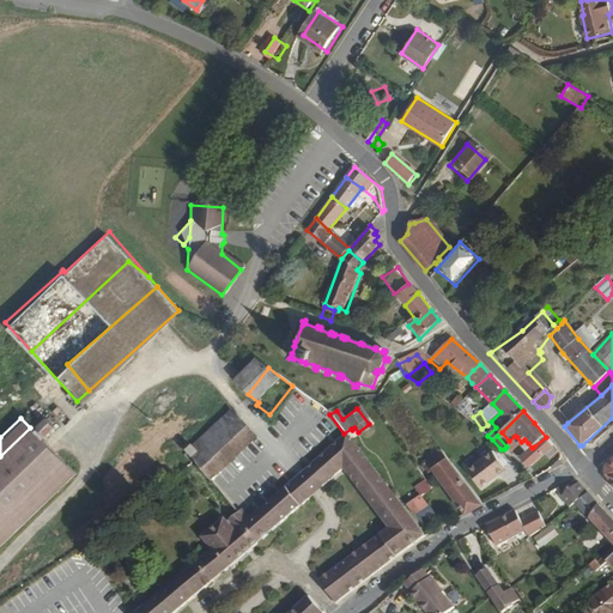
[(199,457),(192,463),(204,478),(214,492),(262,448),(237,422),(199,457)]
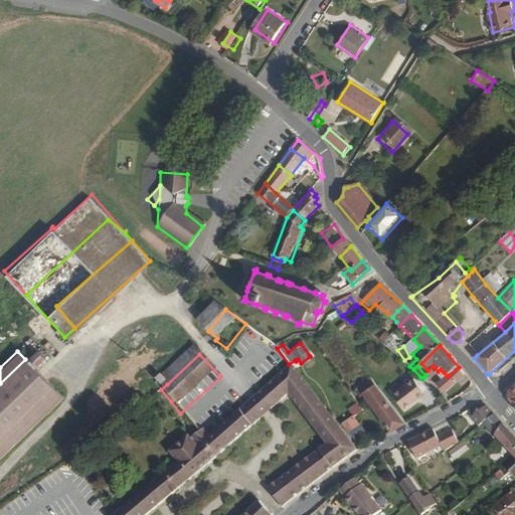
[(25,359),(0,383),(0,442),(54,389),(52,388),(25,359)]
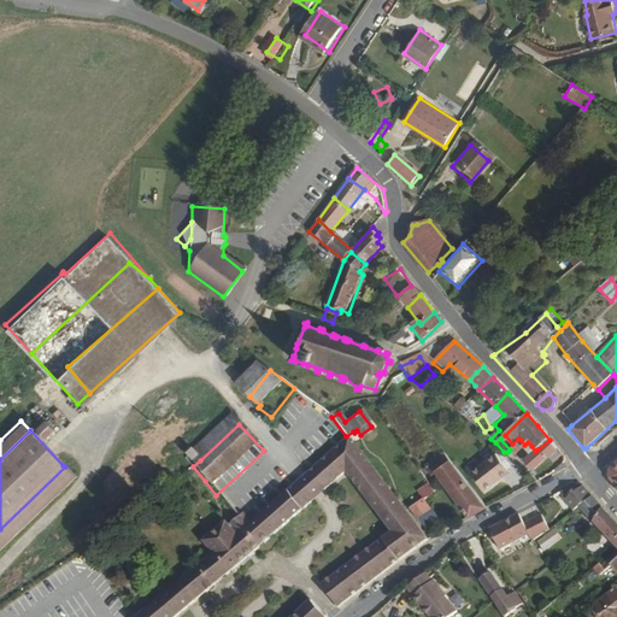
[(347,438),(306,474),(321,492),(344,472),(388,532),(318,586),(334,606),(425,540),(347,438)]
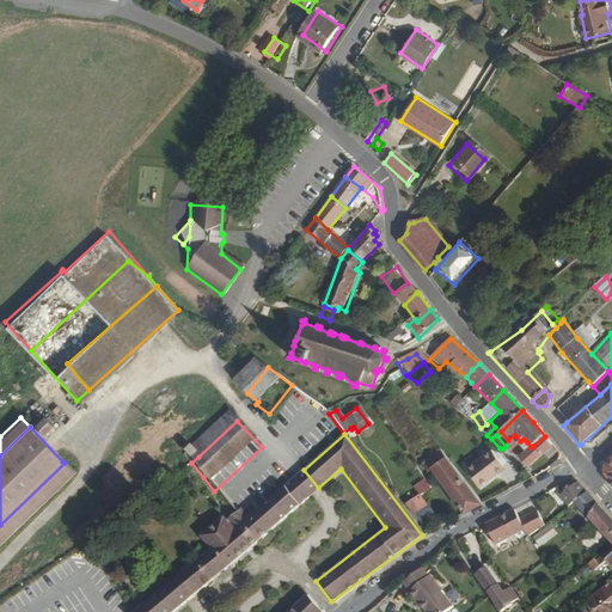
[(503,448),(509,457),(527,442),(524,439),(520,441),(516,436),(506,446),(503,448)]
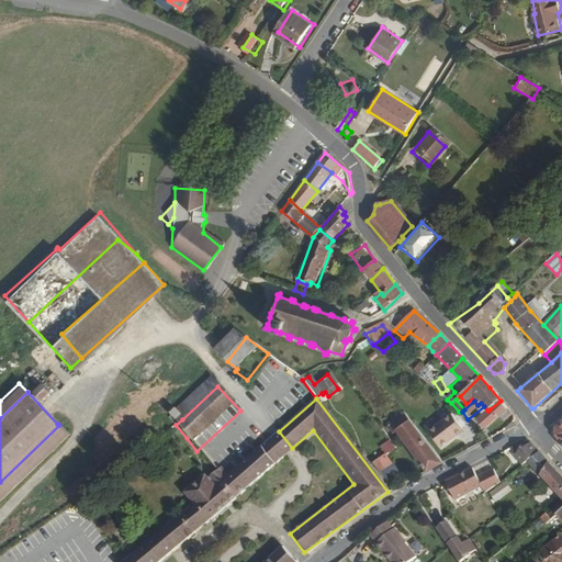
[(497,419),(490,409),(487,411),(476,420),(483,430),(497,419)]
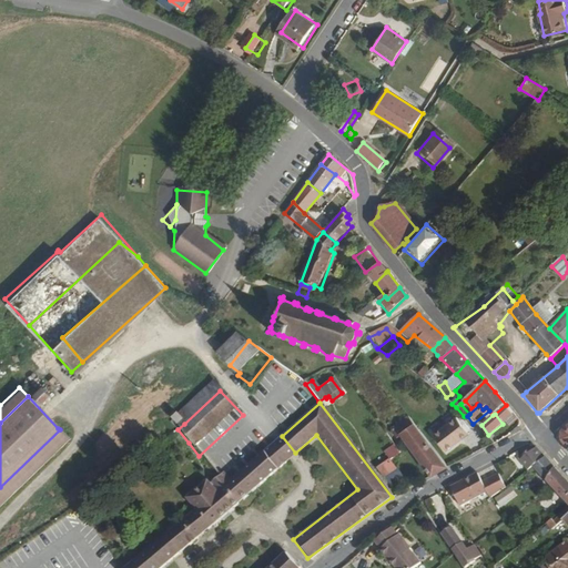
[(172,423),(178,429),(184,424),(178,417),(172,423)]
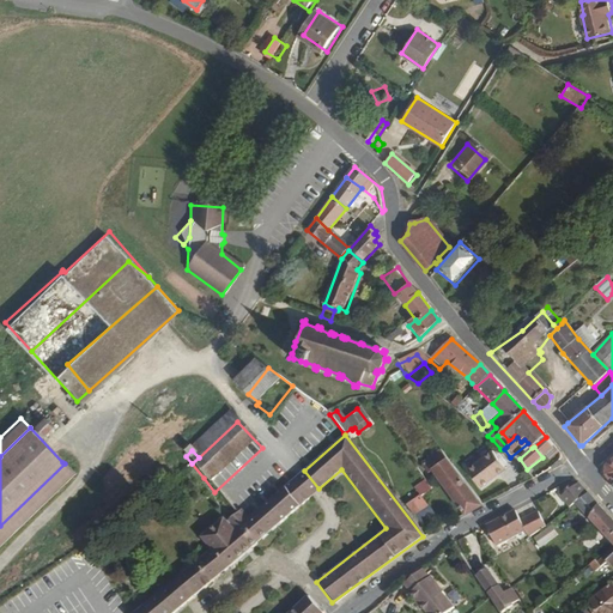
[(444,461),(437,450),(418,466),(425,474),(430,472),(444,461)]
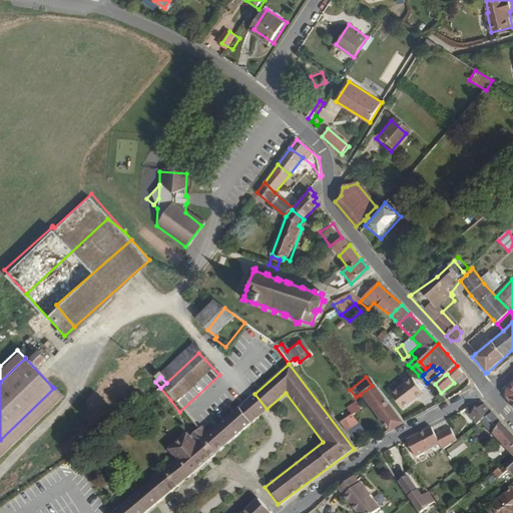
[(410,378),(389,394),(400,409),(421,393),(410,378)]
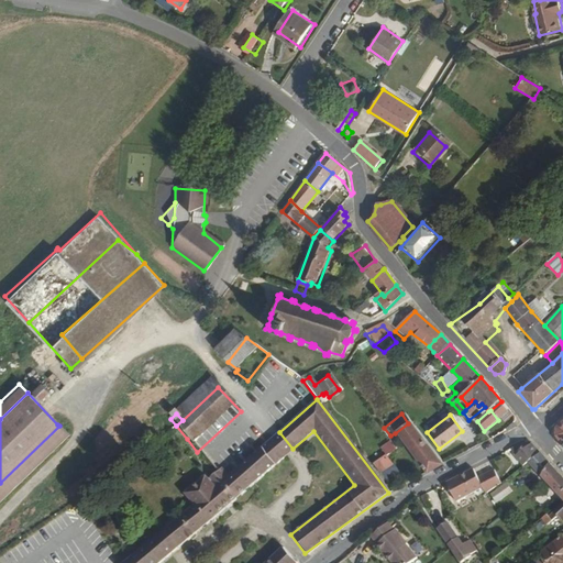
[(408,423),(395,433),(408,450),(421,440),(416,432),(408,423)]
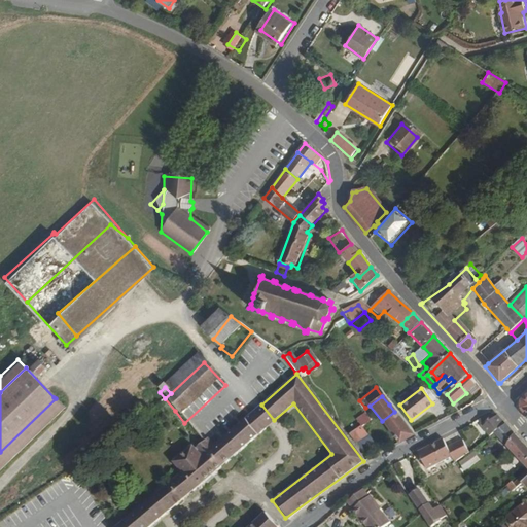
[(56,398),(0,452),(0,469),(65,407),(56,398)]
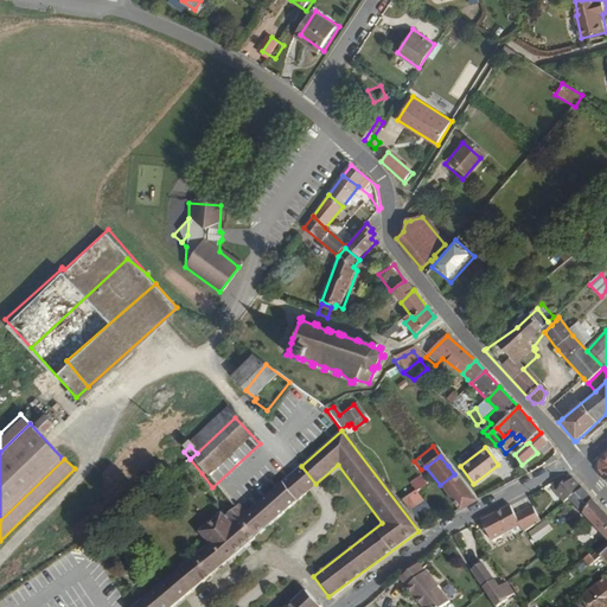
[(451,462),(451,464),(455,470),(460,466),(455,460),(454,459),(451,462)]
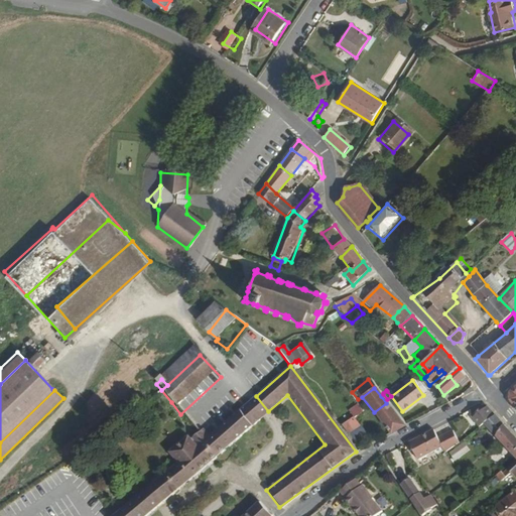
[(256,396),(246,404),(259,419),(268,411),(256,396)]
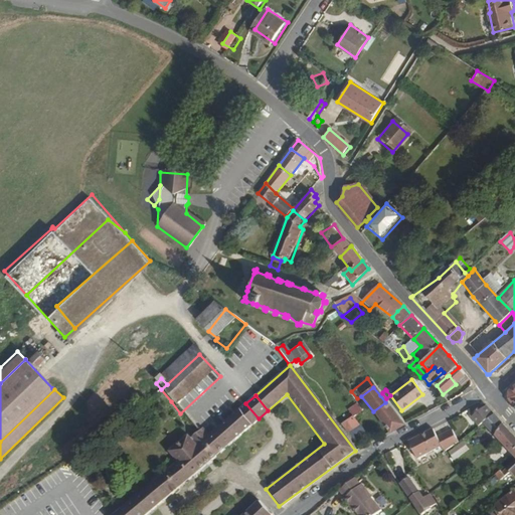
[(358,410),(352,402),(344,407),(351,416),(358,410)]
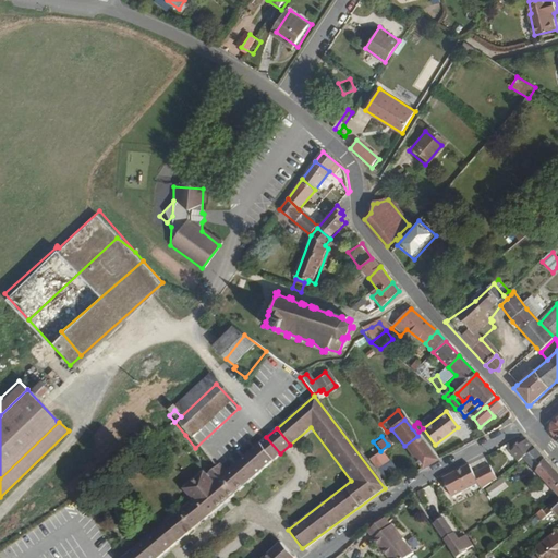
[(404,446),(422,469),(437,460),(417,436),(404,446)]
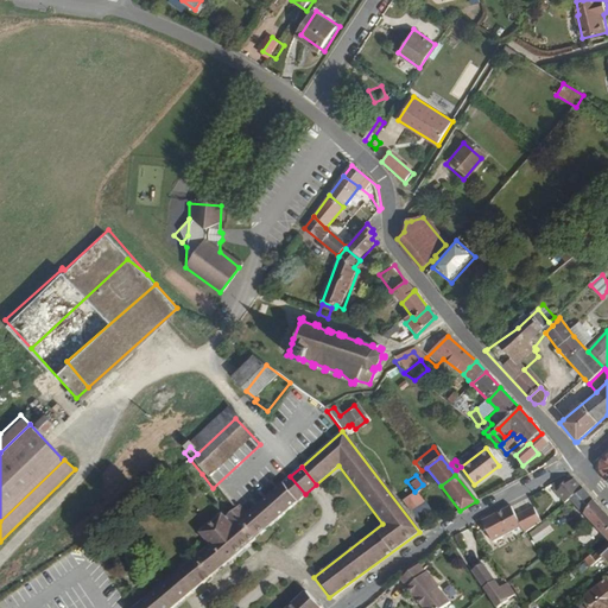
[(128,607),(166,607),(229,558),(305,494),(290,476),(241,518),(234,511),(230,513),(220,523),(215,518),(195,536),(204,549),(128,607)]
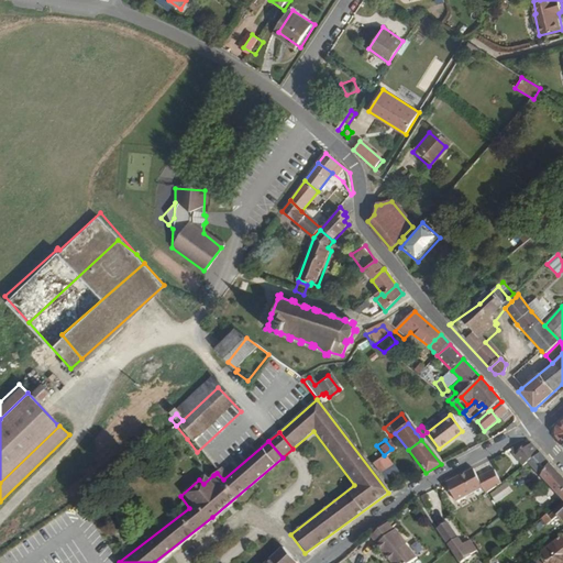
[(550,522),(558,516),(562,511),(562,482),(539,456),(530,445),(522,444),(508,453),(522,468),(528,465),(562,503),(562,507),(548,520),(550,522)]
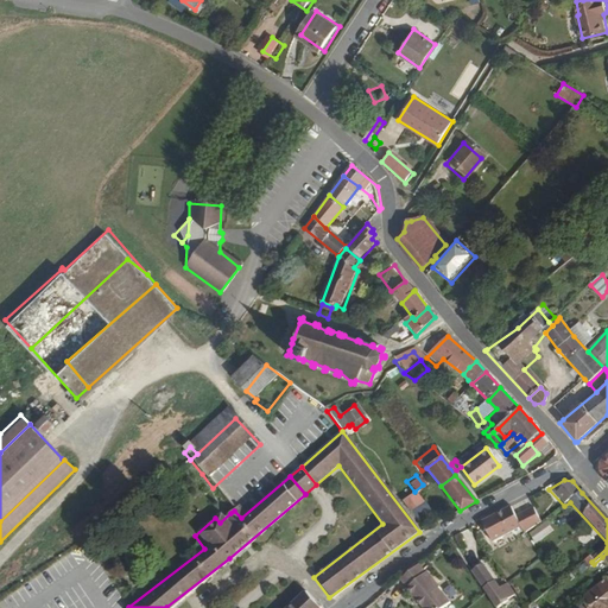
[(399,502),(411,518),(416,514),(410,507),(419,500),(413,492),(399,502)]
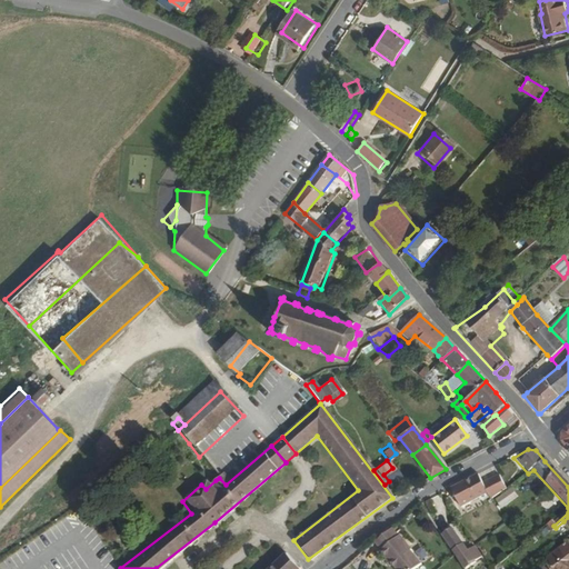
[(477,477),(450,491),(459,509),(486,495),(490,502),(506,491),(498,477),(482,486),(477,477)]
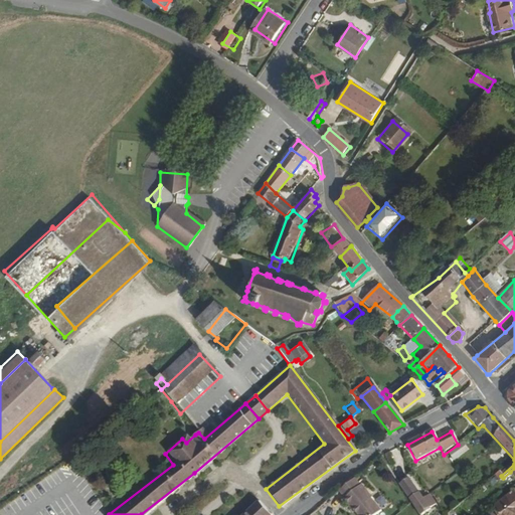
[(352,479),(338,491),(343,499),(359,486),(352,479)]
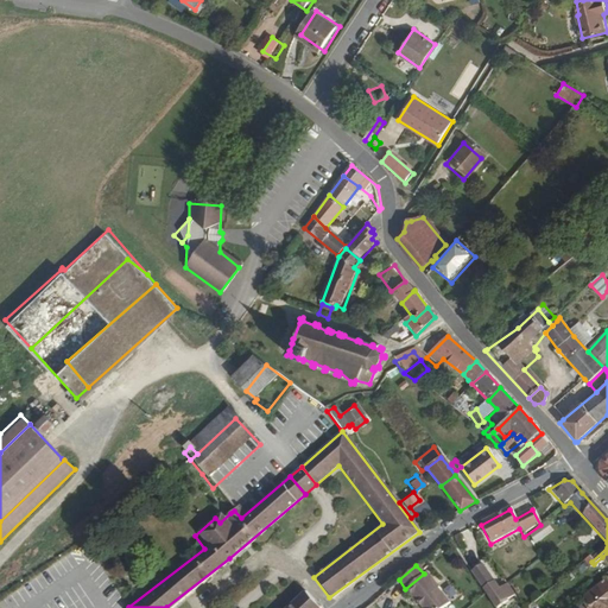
[(472,577),(482,569),(481,565),(470,574),(472,577)]
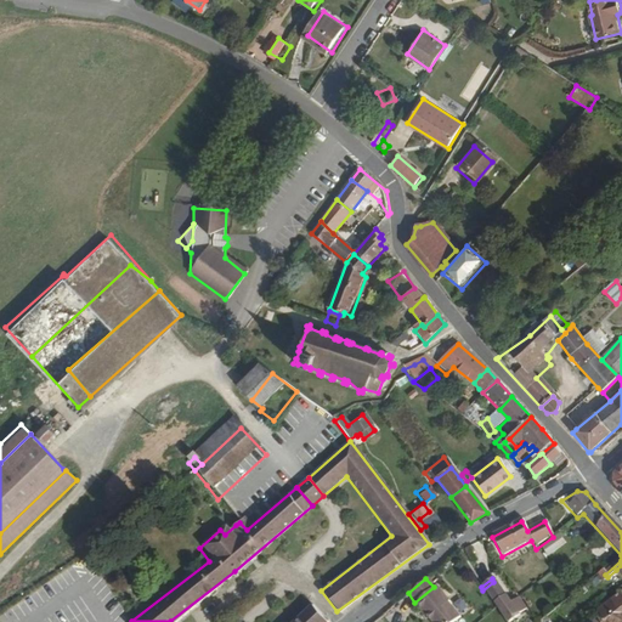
[(496,609),(504,621),(510,621),(519,617),(518,616),(525,610),(516,599),(509,604),(493,582),(482,591),(496,609)]
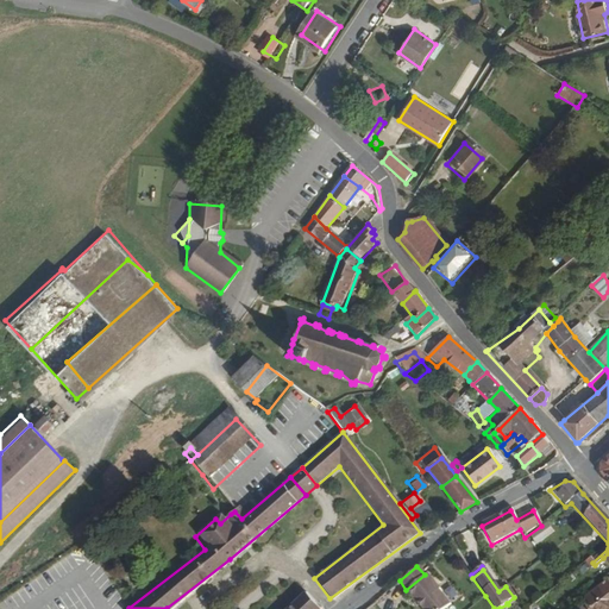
[(425,575),(406,590),(405,591),(413,602),(414,601),(420,608),(444,608),(449,604),(437,590),(438,589),(426,573),(425,575)]
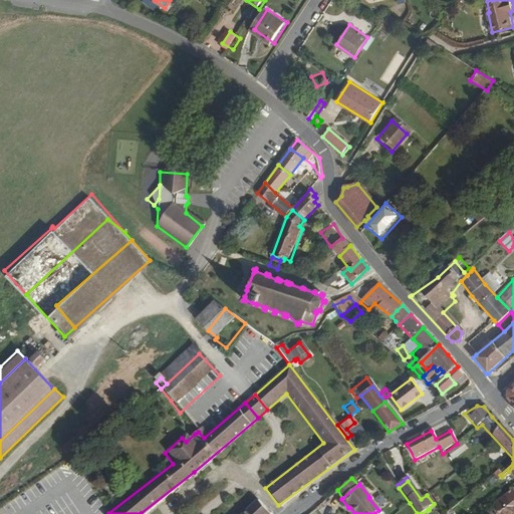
[(500,498),(508,507),(513,503),(513,501),(513,488),(510,492),(509,491),(500,498)]
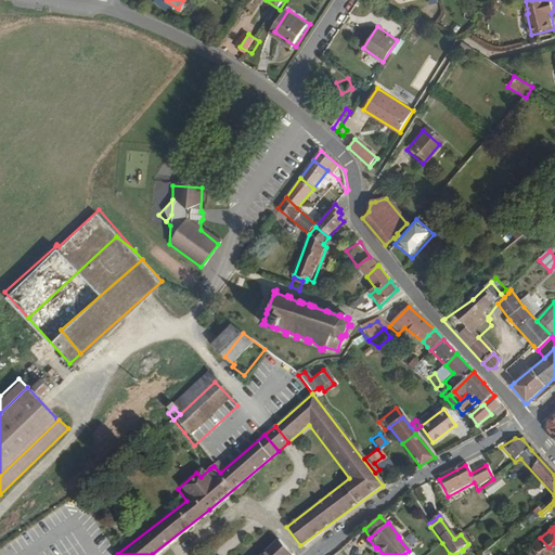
[(289,554),(275,540),(258,554),(289,554)]
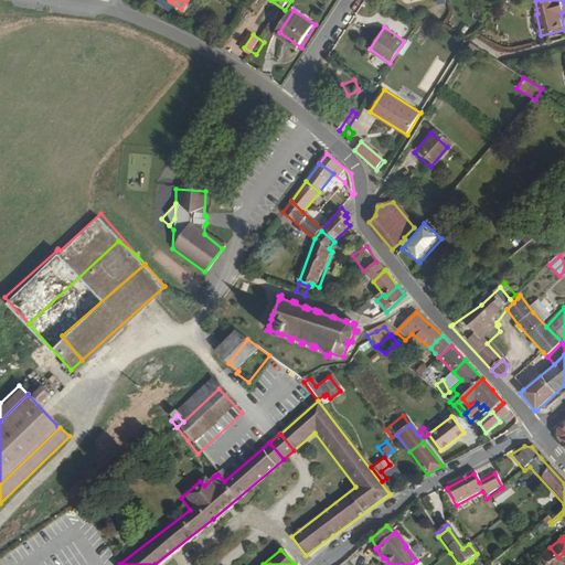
[(558,557),(553,564),(564,564),(564,553),(558,557)]
